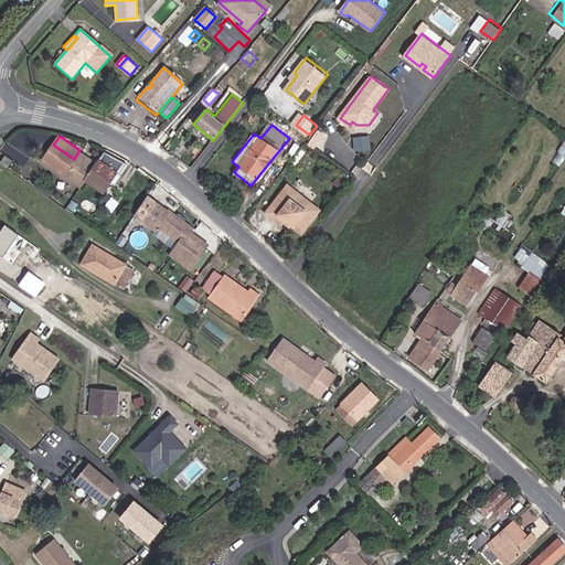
[(43,159),(81,185),(85,179),(85,178),(97,162),(87,155),(87,156),(80,150),(74,159),(53,145),(43,159)]
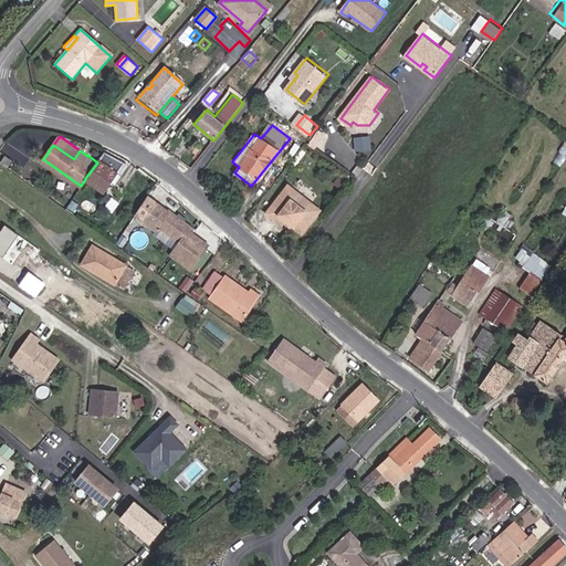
[(105,152),(96,163),(85,178),(103,191),(118,171),(117,170),(123,161),(105,152)]
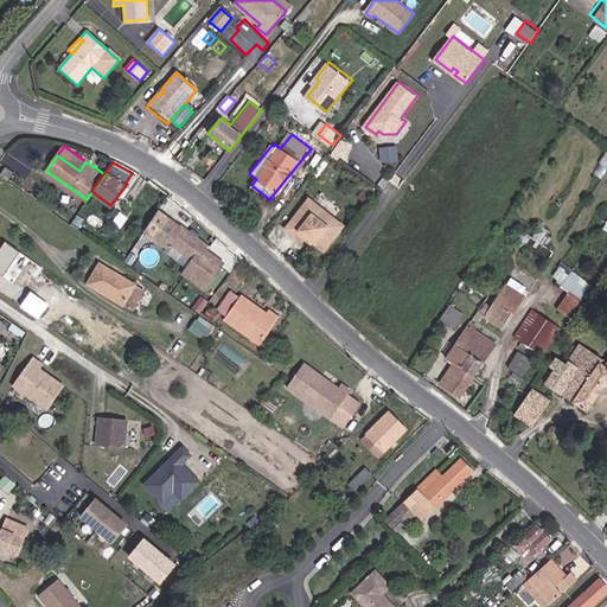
[(8,180),(14,172),(6,166),(0,174),(8,180)]
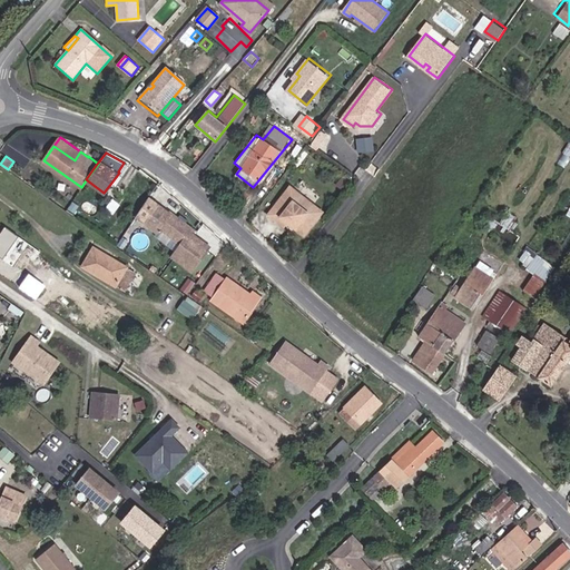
[(269,213),(278,220),(282,216),(288,220),(306,234),(324,210),(315,204),(308,213),(295,203),(302,194),(292,185),(269,213)]
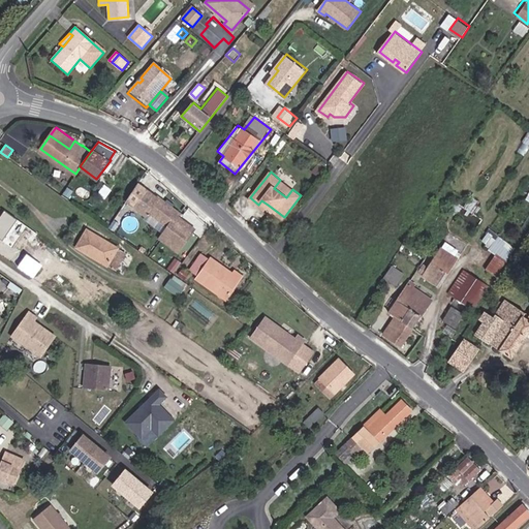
[(104,195),(112,184),(107,180),(99,192),(104,195)]
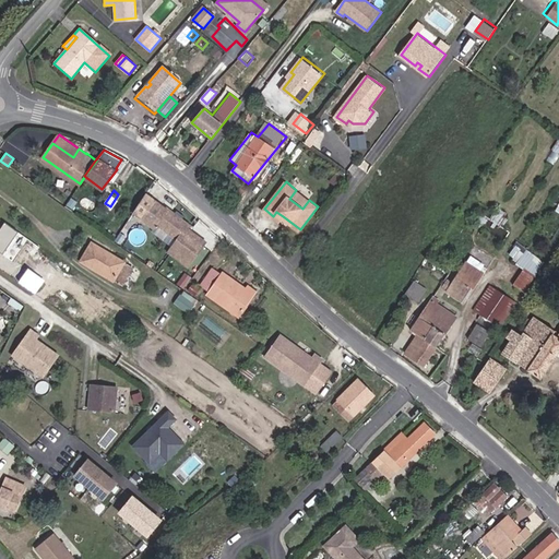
[(309,200),(296,190),(289,199),(302,209),(309,200)]
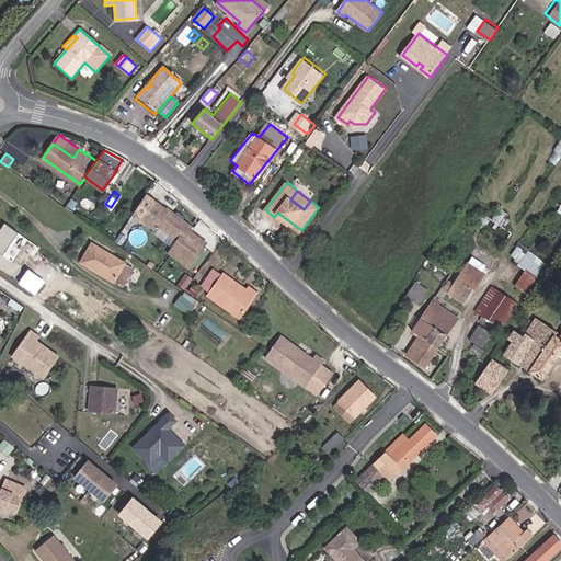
[(158,226),(178,240),(168,253),(190,268),(207,243),(189,230),(191,227),(147,195),(134,215),(155,229),(158,226)]
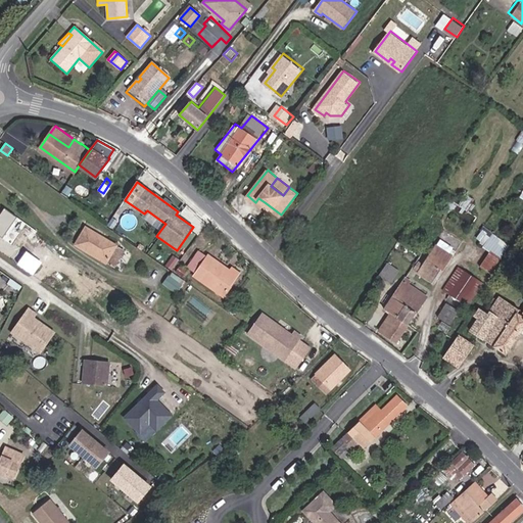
[(265,202),(258,198),(255,202),(262,206),(265,202)]
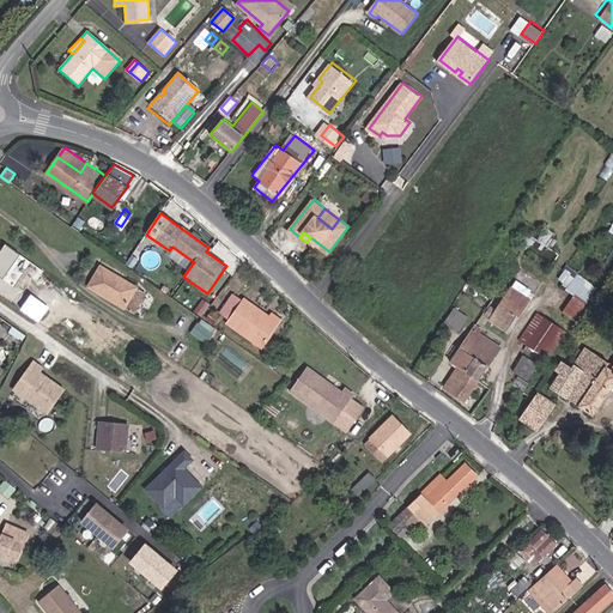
[(125,305),(137,286),(101,265),(89,284),(125,305)]
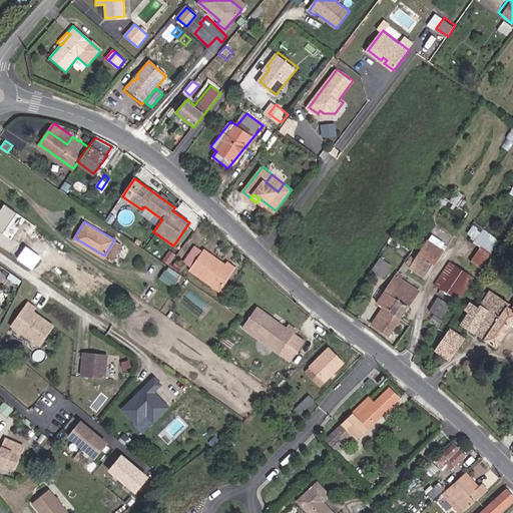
[(500,239),(483,228),(467,252),(474,257),(471,261),(481,268),(500,239)]
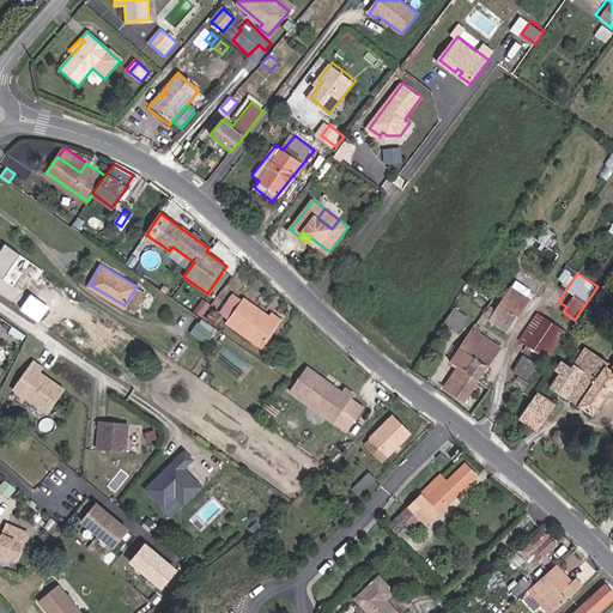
[(532,289),(521,280),(515,289),(527,296),(532,289)]
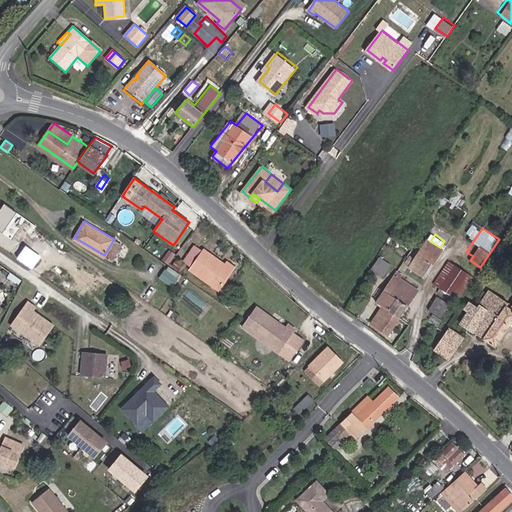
[(122,244),(114,239),(104,255),(112,260),(122,244)]
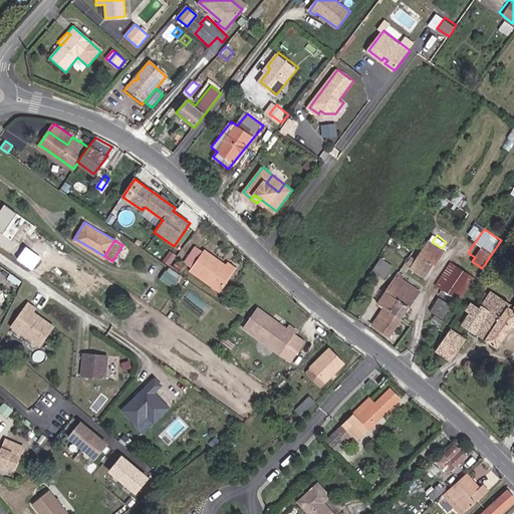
[(436,265),(446,251),(442,248),(432,242),(430,240),(412,266),(425,276),(434,264),(436,265)]
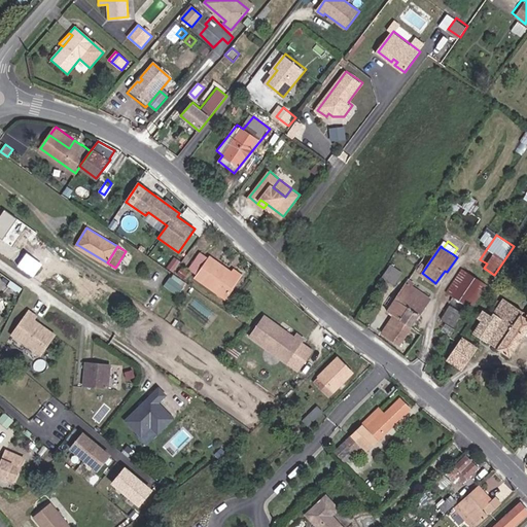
[(189,270),(197,275),(211,256),(204,250),(189,270)]
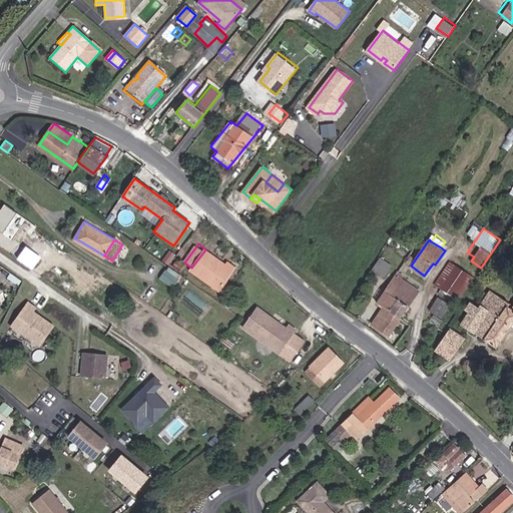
[(168,263),(175,253),(168,248),(161,257),(168,263)]
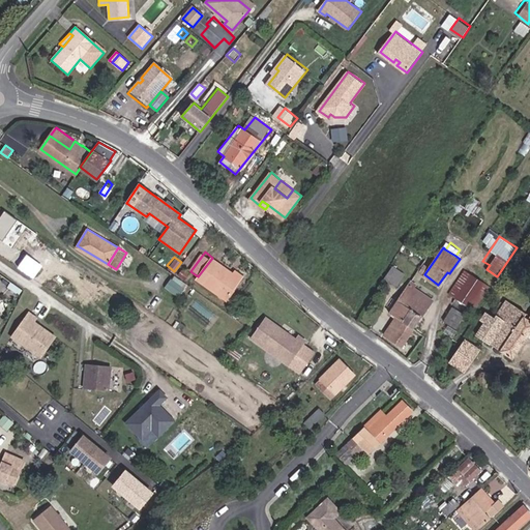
[(212,258),(198,276),(227,298),(238,283),(227,273),(229,270),(212,258)]
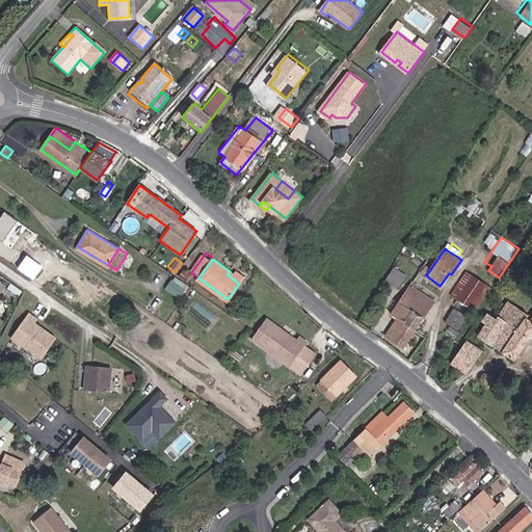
[(239,284),(247,272),(239,266),(234,273),(230,271),(228,274),(239,284)]
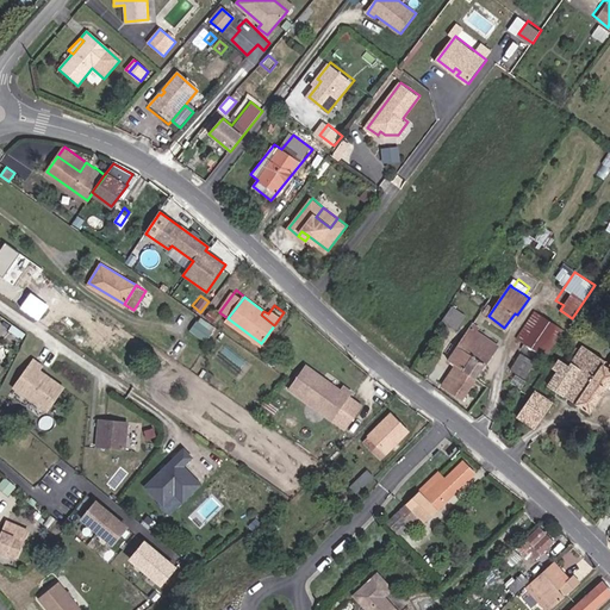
[(452,305),(441,319),(456,329),(467,316),(452,305)]
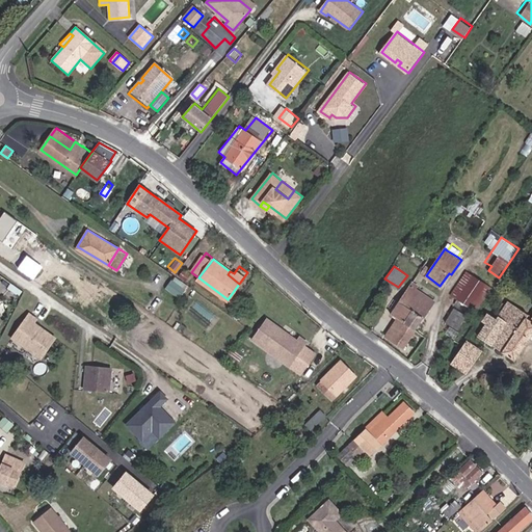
[(180,275),(187,281),(190,275),(183,269),(180,275)]
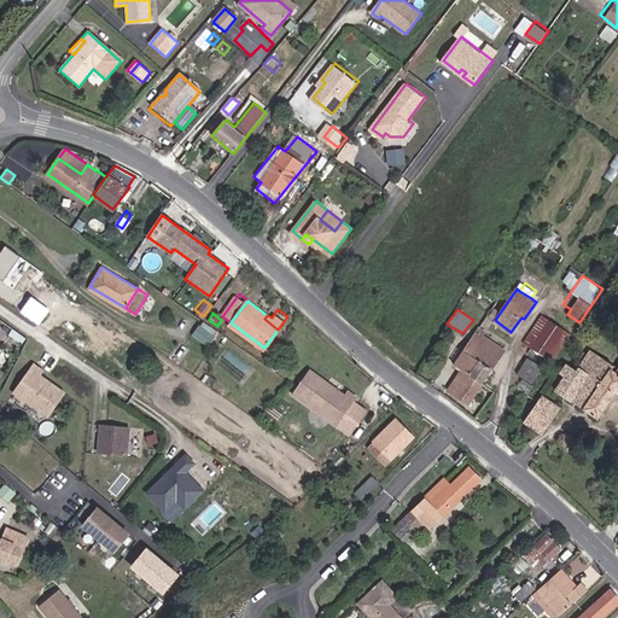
[(553,362),(572,334),(542,314),(524,342),(553,362)]
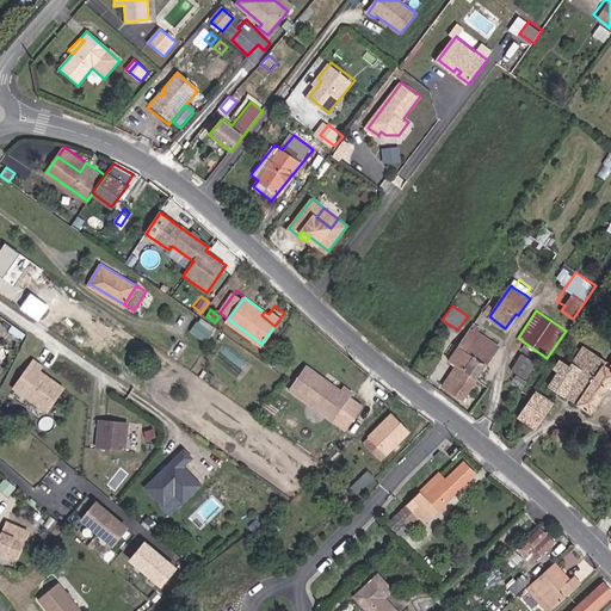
[(216,326),(201,316),(197,321),(211,332),(216,326)]
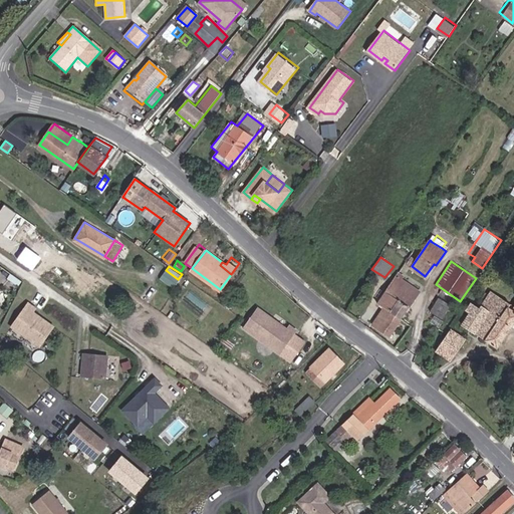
[(178,279),(166,270),(161,276),(173,285),(178,279)]
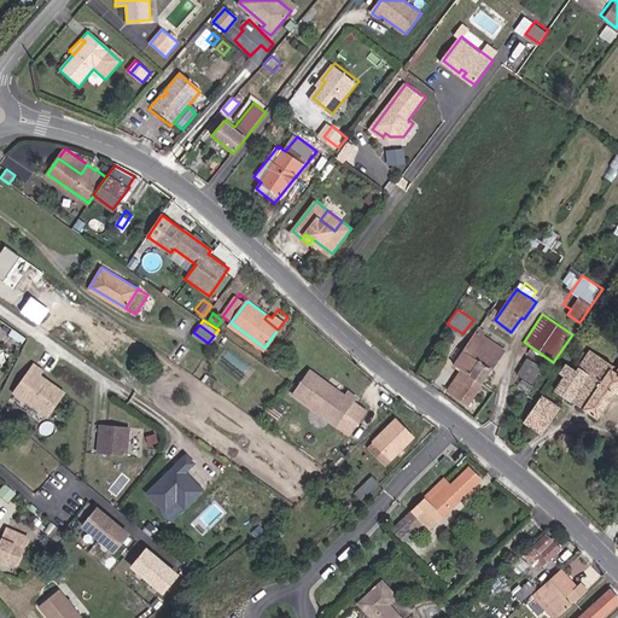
[(477,331),(464,349),(472,355),(481,361),(473,371),(470,374),(483,383),(505,350),(477,331)]
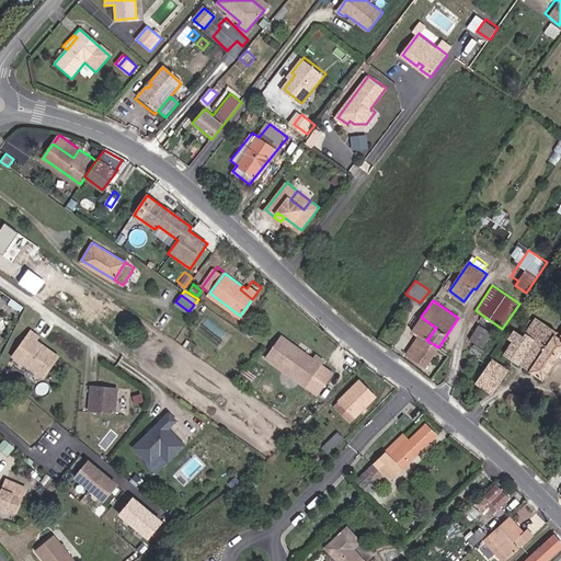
[(425,366),(435,352),(424,343),(426,340),(430,336),(422,330),(428,322),(421,317),(411,332),(418,336),(407,353),(425,366)]
